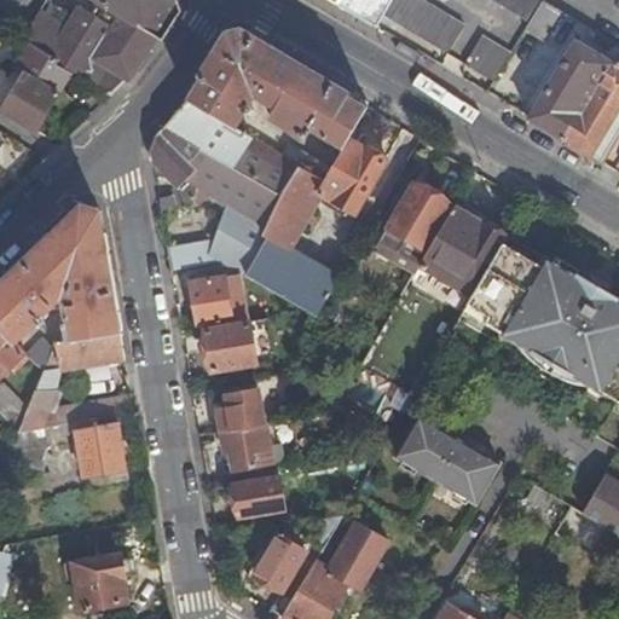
[(68,27),(40,11),(23,39),(28,41),(57,59),(57,63),(73,73),(82,77),(94,58),(106,65),(94,86),(110,94),(129,76),(155,35),(161,38),(180,10),(177,0),(97,0),(102,3),(98,7),(116,18),(113,25),(80,5),(68,27)]
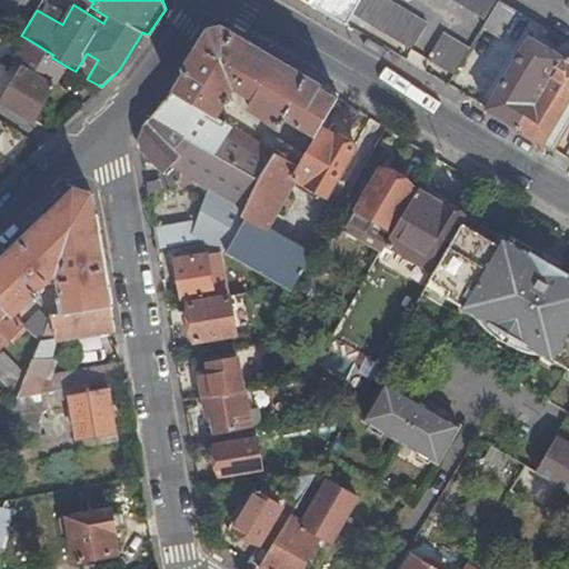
[(302,0),(345,25),(351,15),(359,0),(302,0)]
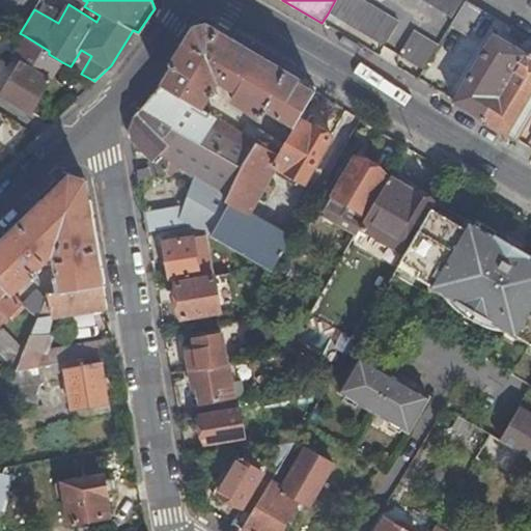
[(397,23),(360,0),(335,0),(328,14),(383,47),(397,23)]
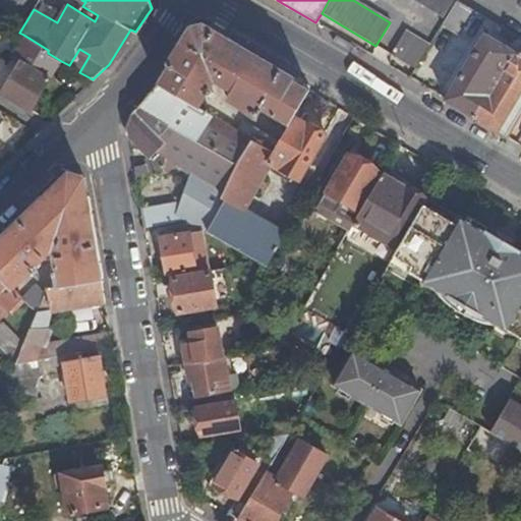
[(458,2),(458,0),(412,0),(446,20),(458,2)]
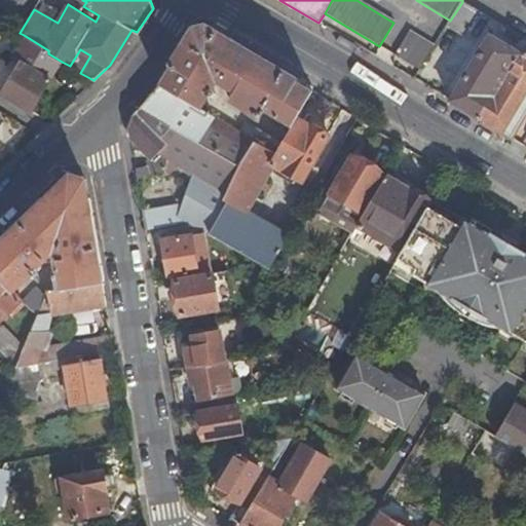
[(479,12),(462,2),(450,21),(446,26),(463,36),(479,12)]
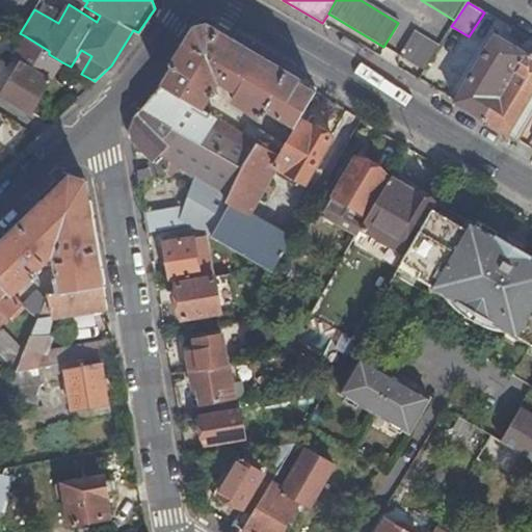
[(530,49),(531,45),(531,42),(507,27),(504,34),(523,46),(520,50),(496,35),(455,103),(487,121),(503,94),(524,59),(530,49)]
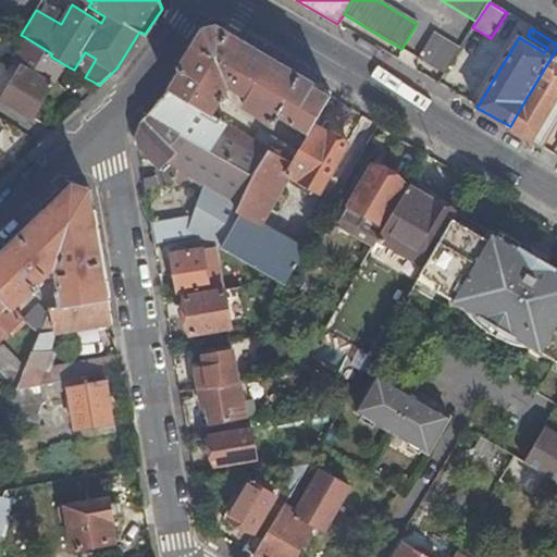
[(205,34),(171,89),(212,113),(220,102),(225,103),(229,99),(223,96),(229,86),(237,91),(235,96),(240,98),(244,93),(247,96),(242,103),(273,123),(277,114),(308,133),(313,125),(332,96),(221,31),(205,34)]
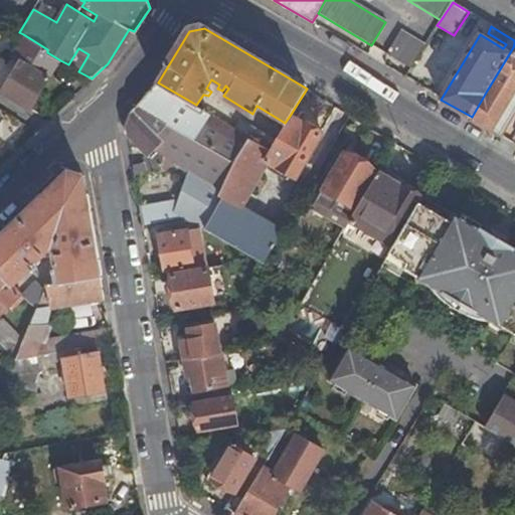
[(410,67),(424,44),(401,30),(386,53),(410,67)]
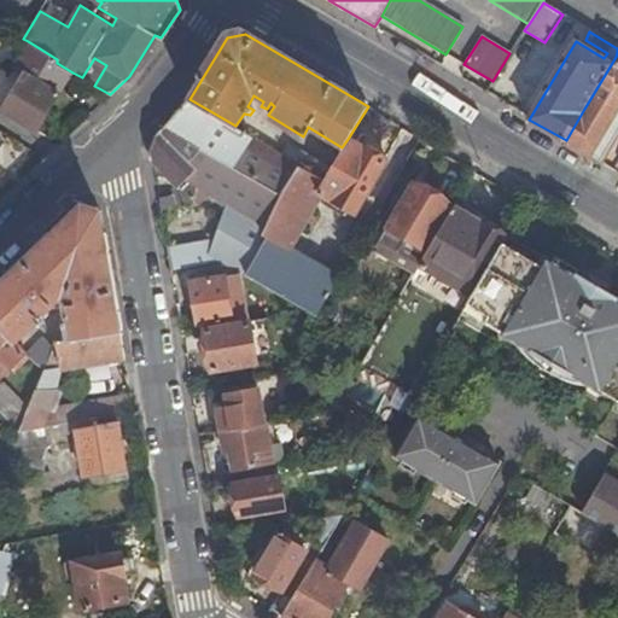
[(57,59),(28,41),(15,66),(24,71),(1,111),(38,132),(73,73),(57,63),(57,59)]
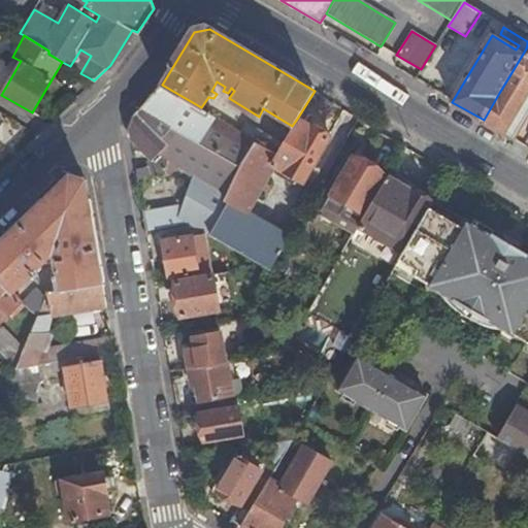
[(513,138),(527,112),(527,44),(526,48),(520,59),(499,93),(484,120),(485,121),(489,124),(496,128),(506,134),(513,138)]
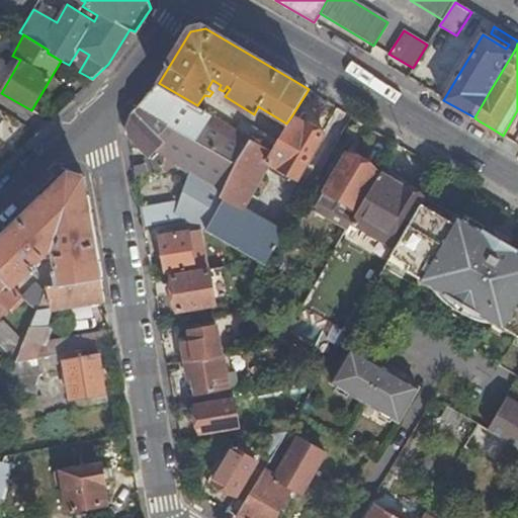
[(159,83),(137,106),(167,137),(157,149),(166,154),(193,171),(182,203),(140,211),(144,228),(182,221),(200,231),(203,233),(204,233),(226,183),(249,139),(197,105),(159,83)]
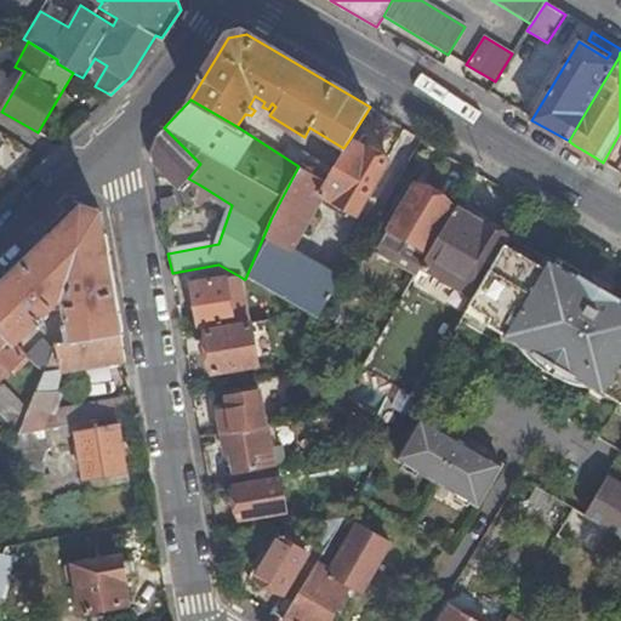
[(200,164),(164,127),(158,135),(151,154),(153,161),(181,192),(159,199),(160,211),(194,198),(199,184),(188,178),(200,164)]
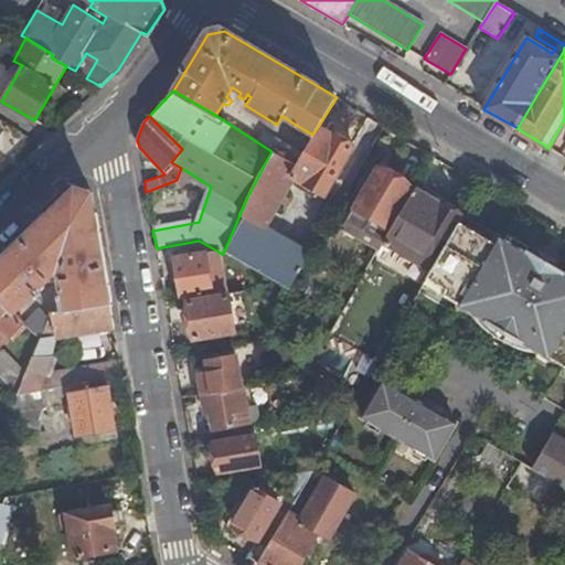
[(318,127),(312,135),(296,164),(290,173),(323,193),(352,147),(351,146),(337,138),(318,127)]
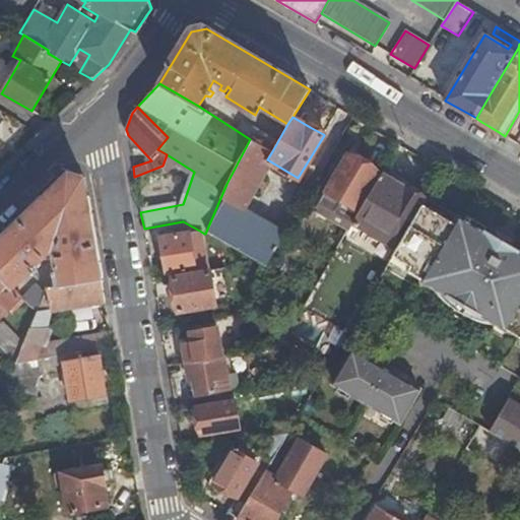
[(310,127),(323,134),(325,130),(312,124),(310,127)]
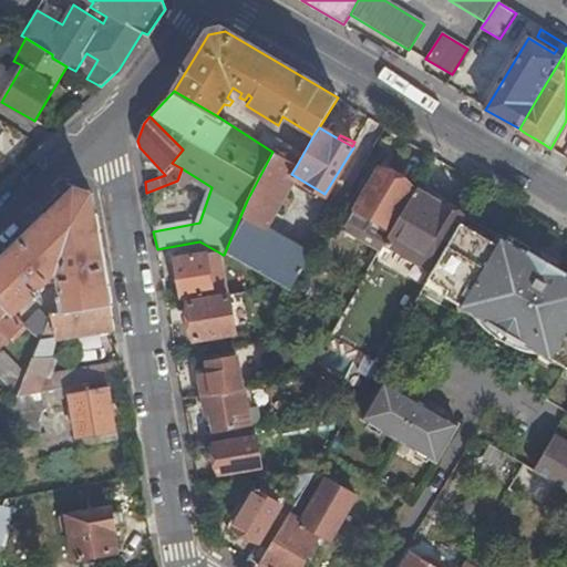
[(290,161),(272,152),(247,200),(250,202),(227,253),(290,286),(318,238),(261,208),(290,161)]
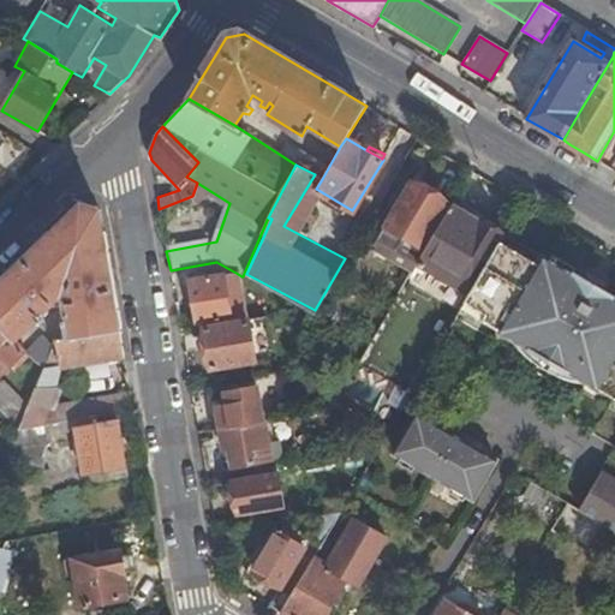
[(372,248),(408,269),(447,203),(410,183),(372,248)]
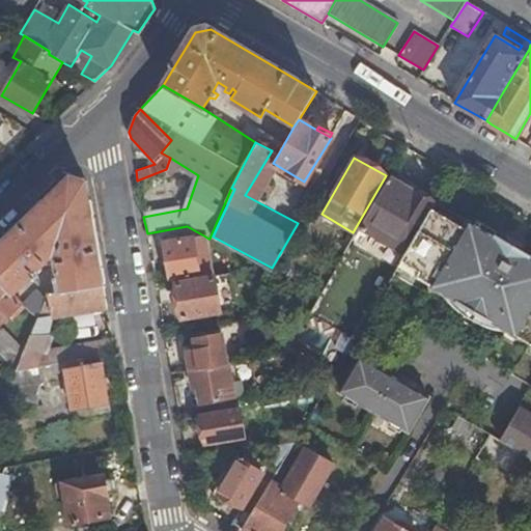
[(54,295),(105,284),(103,270),(87,183),(72,176),(56,192),(0,245),(0,280),(14,294),(37,271),(36,270),(45,261),(47,263),(58,262),(59,275),(53,276),(54,281),(58,280),(59,286),(53,287),(54,295)]
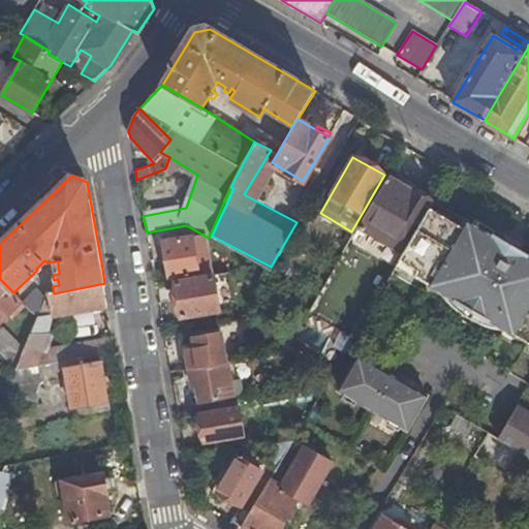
[(411,190),(389,176),(359,225),(403,251),(433,201),(412,188),(411,190)]
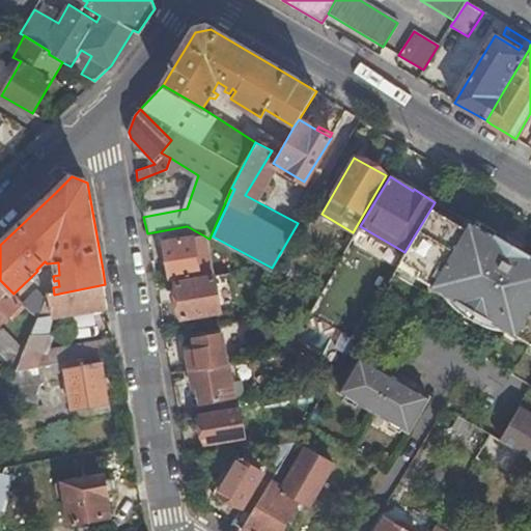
[(497,240),(435,202),(404,252),(379,298),(431,331),(443,312),(479,335),(525,255),(497,240)]
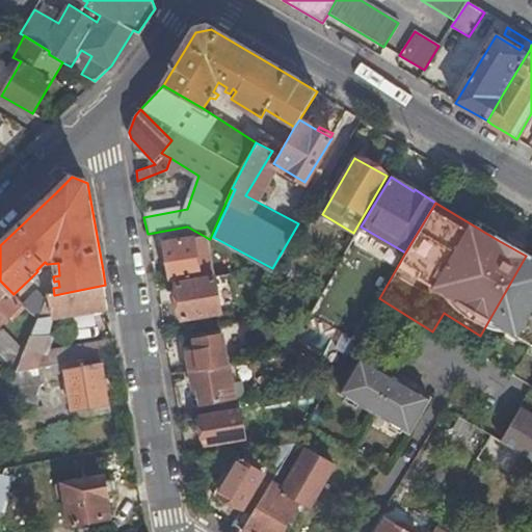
[(206,237),(193,238),(201,275),(216,272),(209,239),(206,237)]
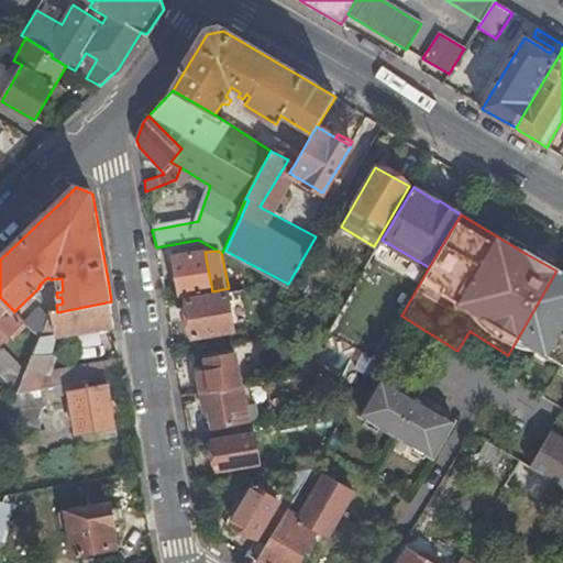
[(529,251),(527,254),(556,271),(558,268),(529,251)]
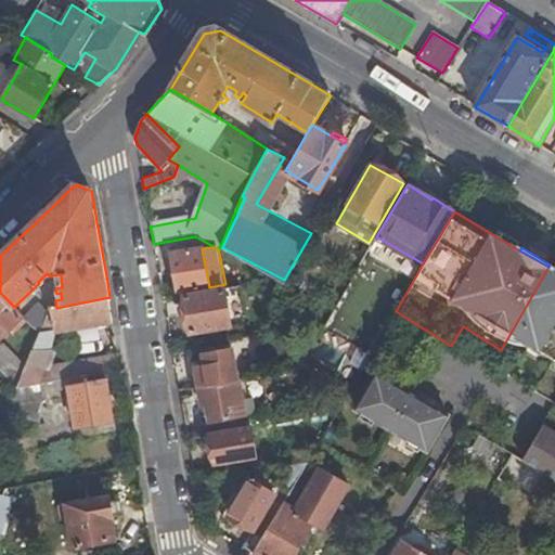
[(170,253),(177,293),(209,287),(202,248),(170,253)]
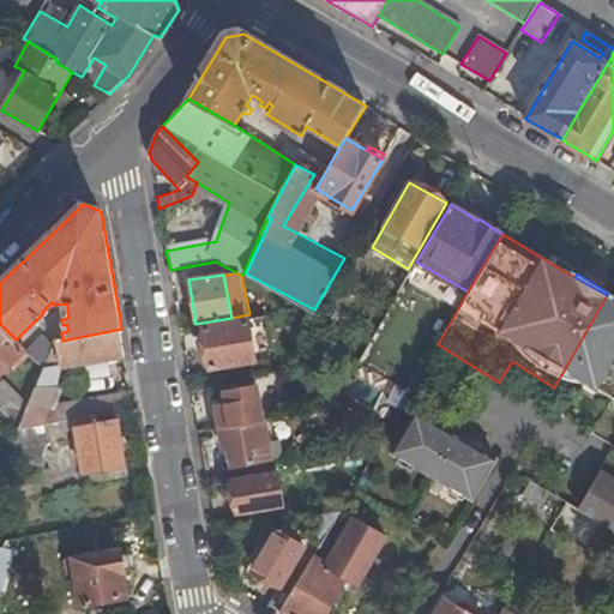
[(613,299),(611,298),(607,295),(554,387),(571,397),(559,417),(613,451),(613,447),(613,299)]
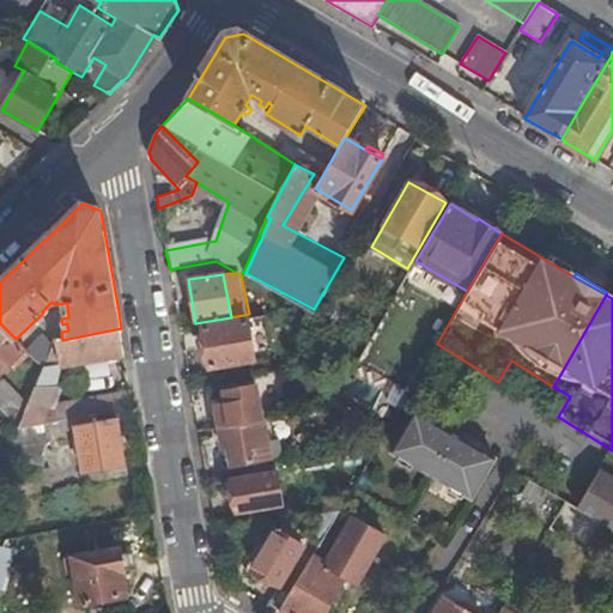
[(248,320),(202,327),(210,368),(254,360),(248,320)]
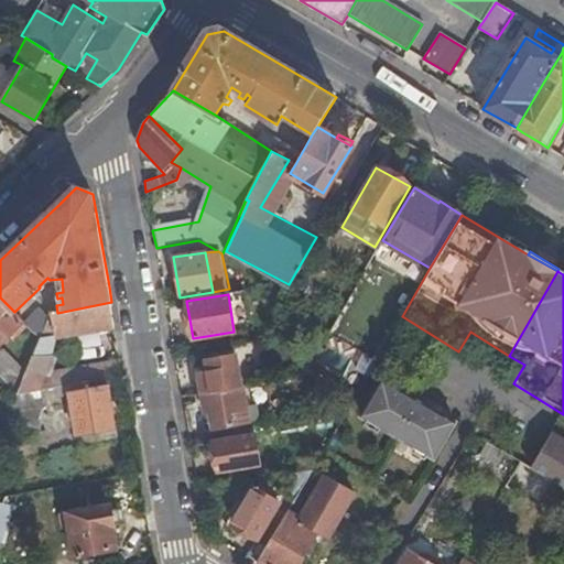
[(22,320),(14,312),(0,297),(0,345),(12,334),(15,337),(24,329),(19,324),(22,320)]
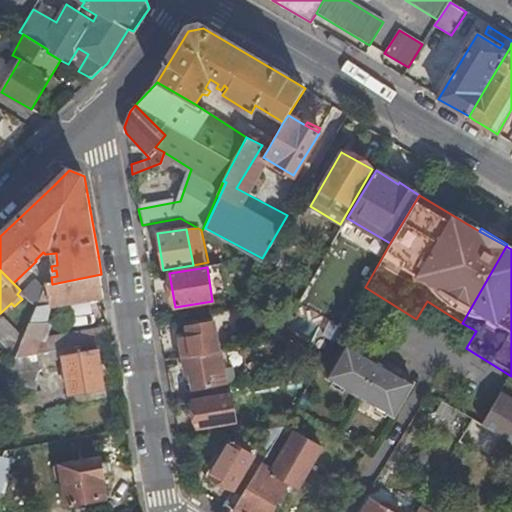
[(105,298),(101,274),(52,284),(45,285),(40,297),(36,307),(24,339),(16,357),(33,355),(40,353),(61,349),(80,346),(112,341),(110,327),(40,339),(52,306),(105,298)]
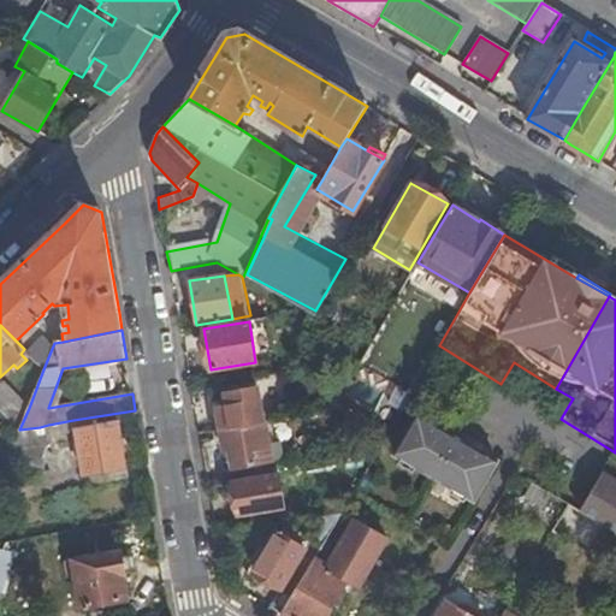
[(43,369),(48,357),(37,345),(30,356),(43,369)]
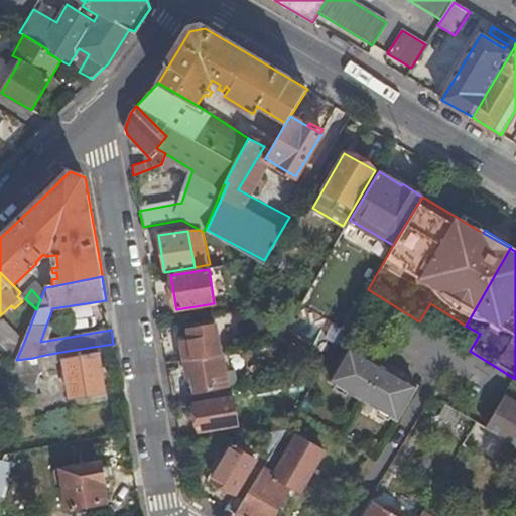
[(22,301),(25,298),(20,292),(17,296),(22,301)]
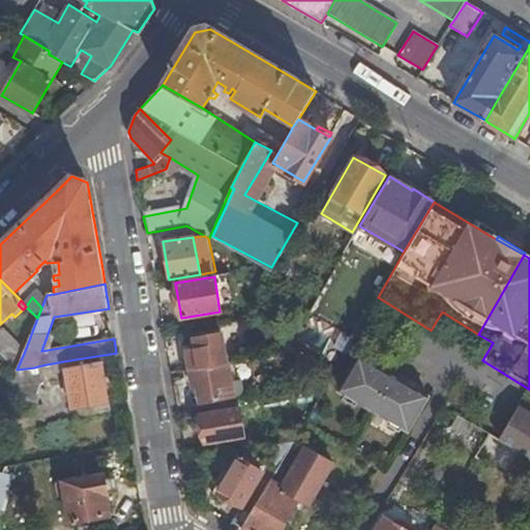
[(4,330),(0,334),(0,351),(17,370),(25,351),(4,330)]
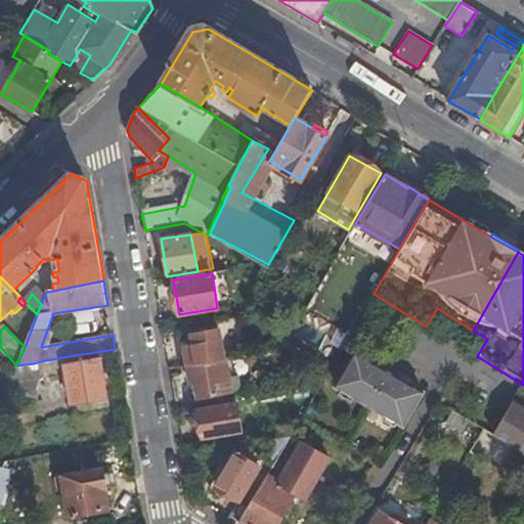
[(188,365),(225,359),(219,330),(192,335),(193,345),(185,346),(188,365)]
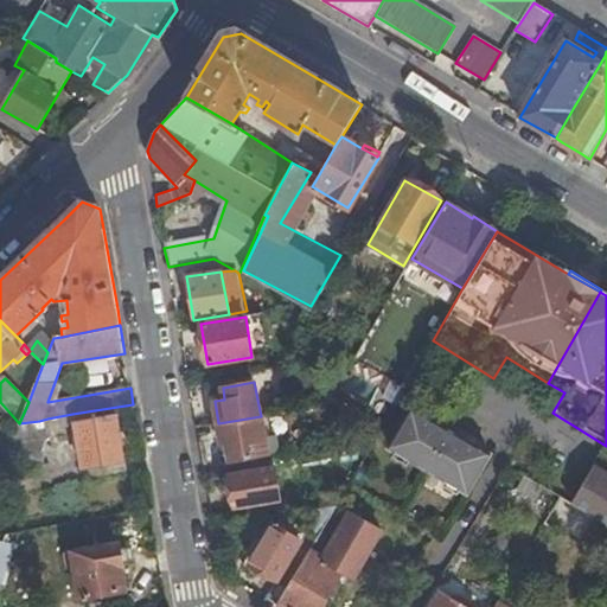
[(97,419),(95,410),(72,414),(83,468),(125,460),(115,415),(97,419)]
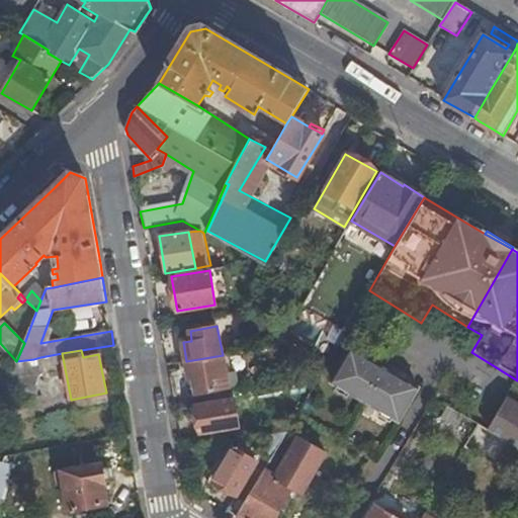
[(229,387),(224,355),(223,355),(186,361),(189,378),(195,377),(197,393),(229,387)]
